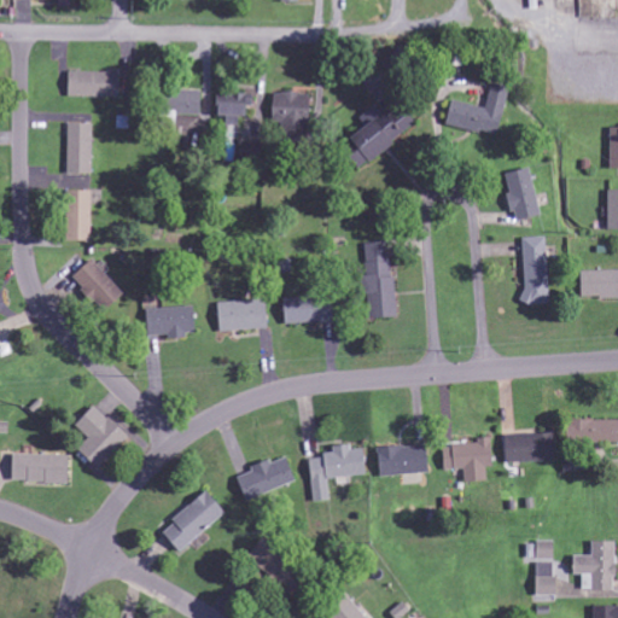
[(65,71),(65,97),(120,98),(120,74),(65,71)]
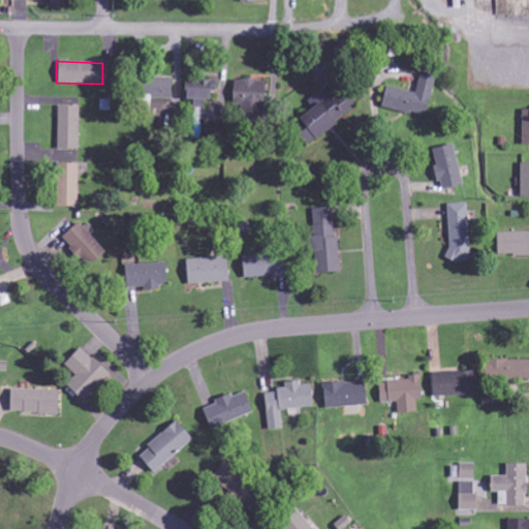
[(432,75),(417,72),(414,93),(383,87),(379,109),(424,117),(432,75)]
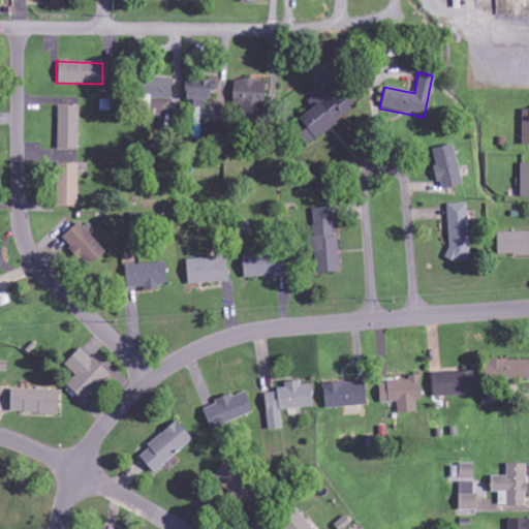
[(149,113),(150,98),(168,99),(169,79),(135,78),(134,113),(149,113)]
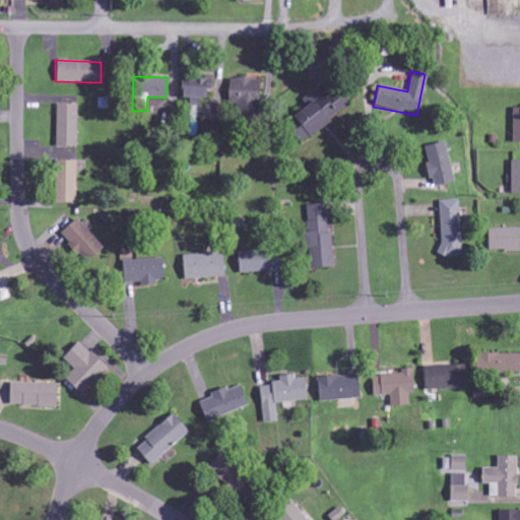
[(257,80),(228,78),(226,101),(240,101),(239,112),(256,113),(257,80)]
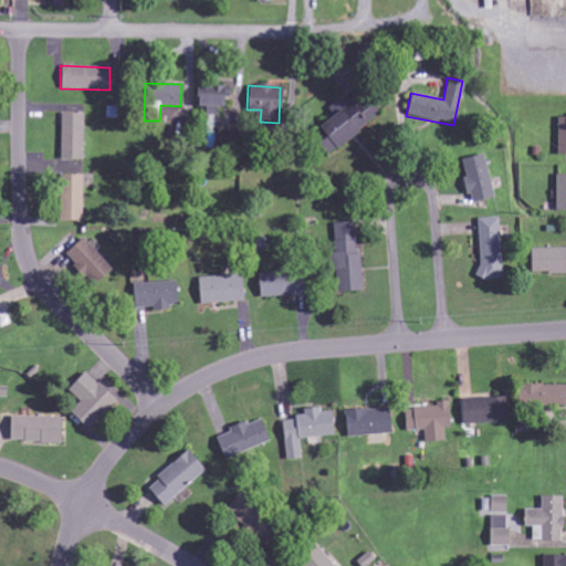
[(223,108),(224,98),(232,100),(233,87),(195,86),(195,107),(206,107),(206,115),(215,115),(216,108),(223,108)]
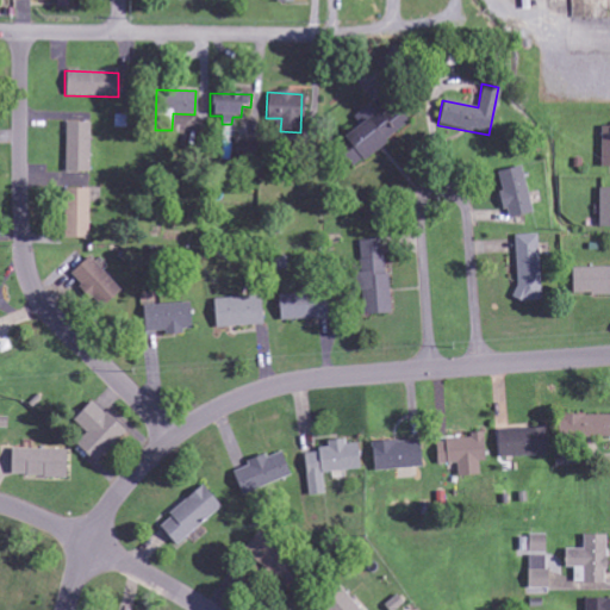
[(397,113),(383,124),(368,105),(352,118),(358,125),(338,138),(347,149),(340,155),(350,169),(406,126),(397,113)]
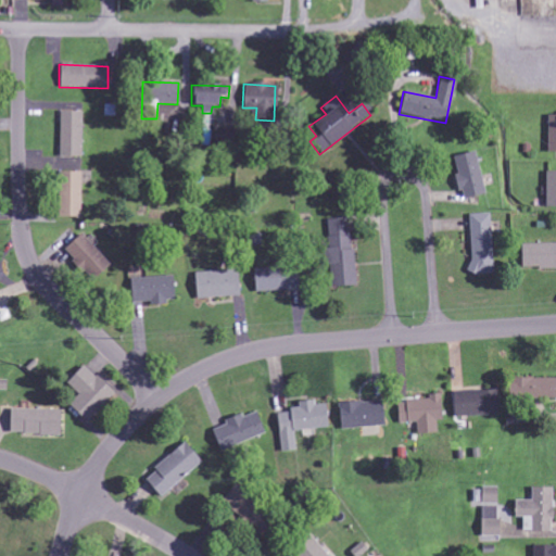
[(81,112),(59,112),(58,156),(80,158),(81,112)]
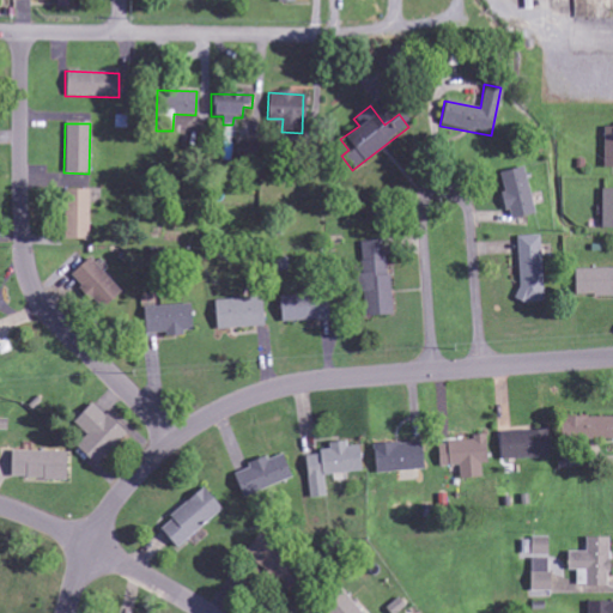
[(602,169),(612,169),(612,127),(602,128),(602,169)]
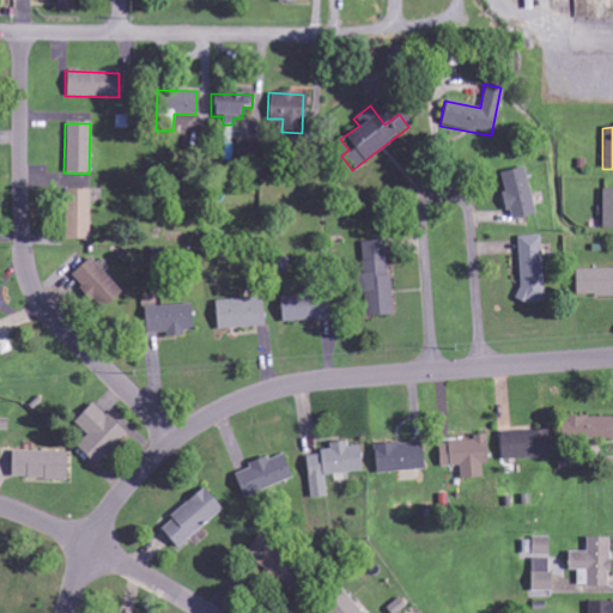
[(534,214),(523,168),(499,174),(503,193),(501,193),(508,222),(534,214)]
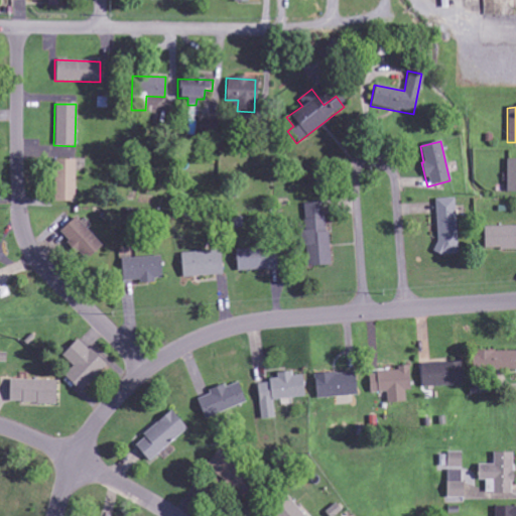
[(74,203),(75,160),(53,160),(53,202),(74,203)]
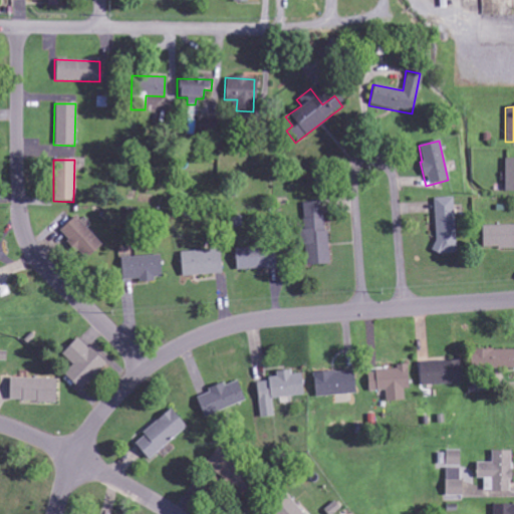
[(513,192),(513,160),(504,160),(503,192),(513,192)]
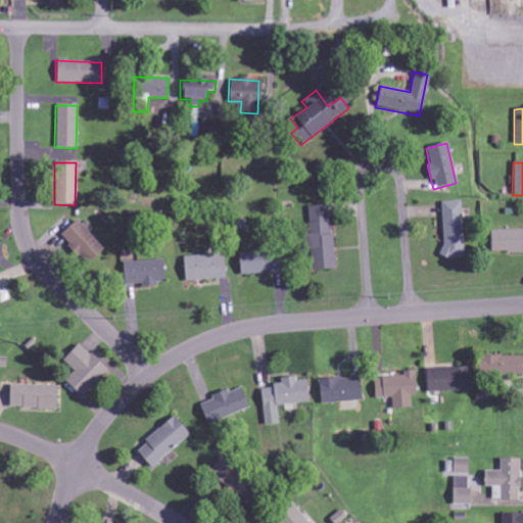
[(440,202),(442,259),(463,258),(461,201),(440,202)]
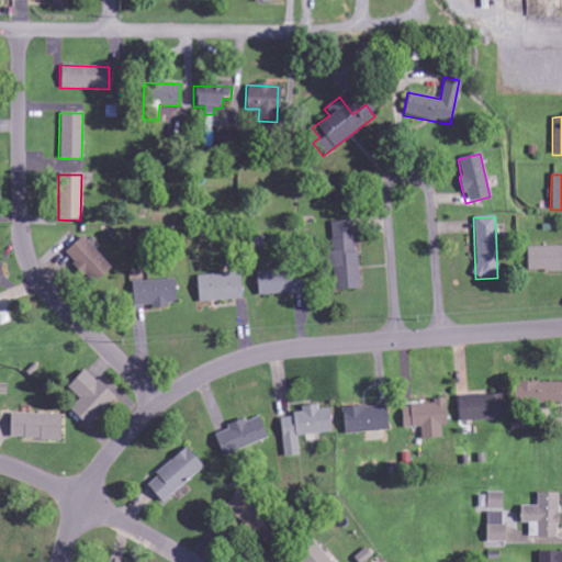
[(329,223),(332,251),(324,253),(326,269),(332,268),(334,291),(357,290),(351,221),(329,223)]
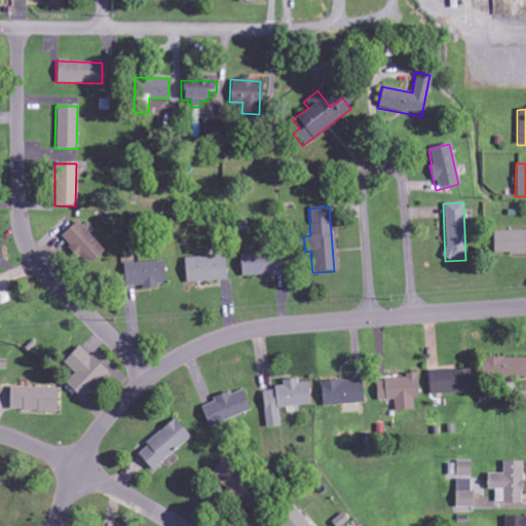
[(87,266),(103,249),(74,222),(58,238),(87,266)]
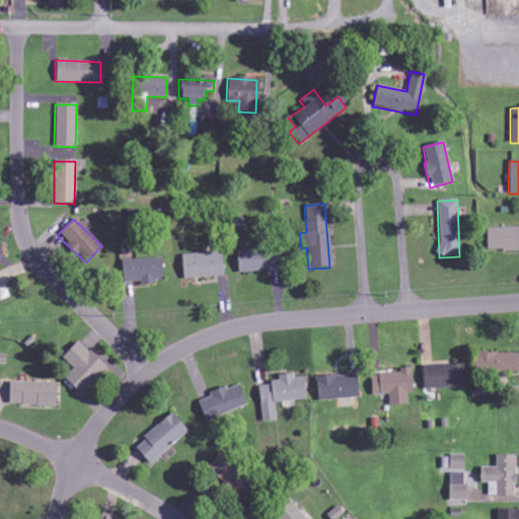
[(518,227),(485,228),(486,251),(518,250),(518,249),(518,246),(518,245),(518,227)]
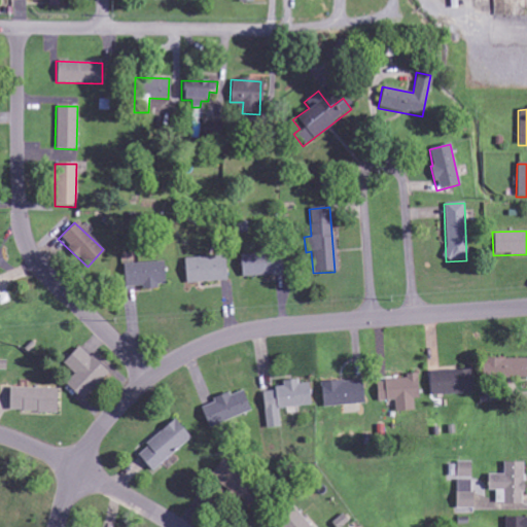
[(240,277),(279,276),(278,254),(239,255),(240,277)]
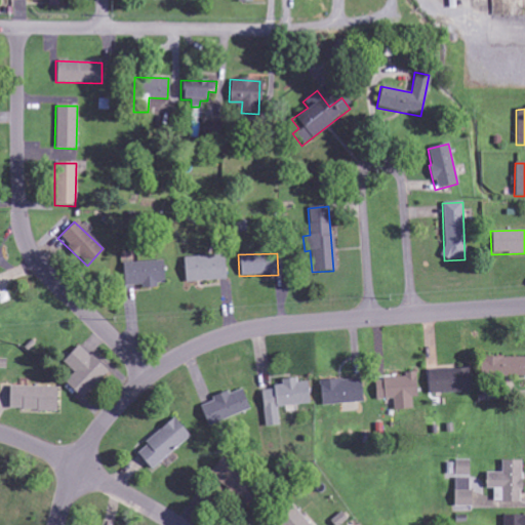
[(183,257),(184,281),(223,281),(223,256),(183,257)]
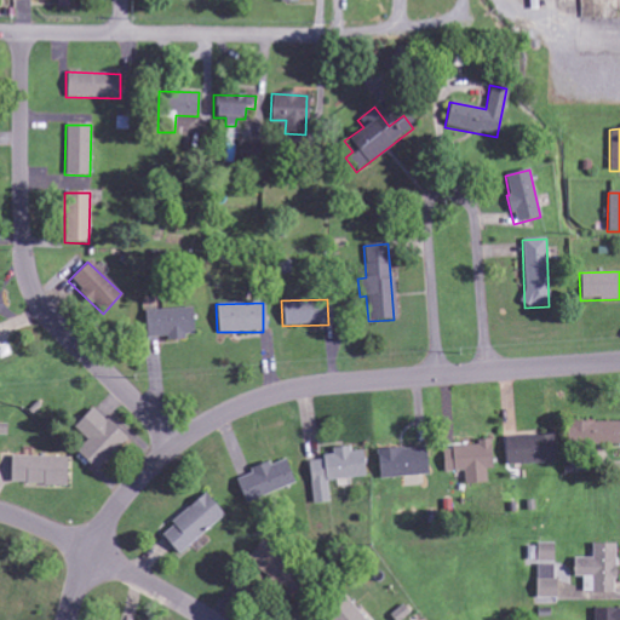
[(191,338),(190,309),(144,310),(144,338),(167,337),(167,339),(191,338)]
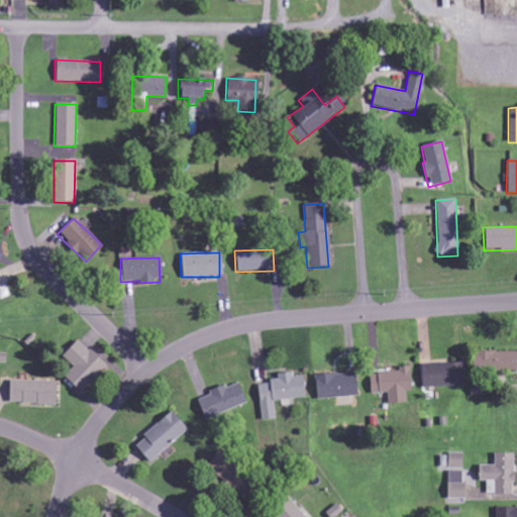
[(79,393),(104,366),(76,338),(60,355),(72,367),(62,377),(79,393)]
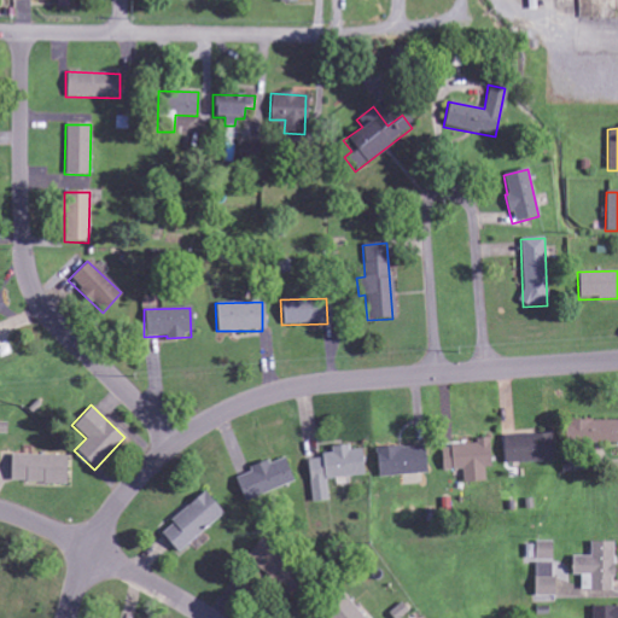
[(617,442),(617,419),(565,421),(565,443),(617,442)]
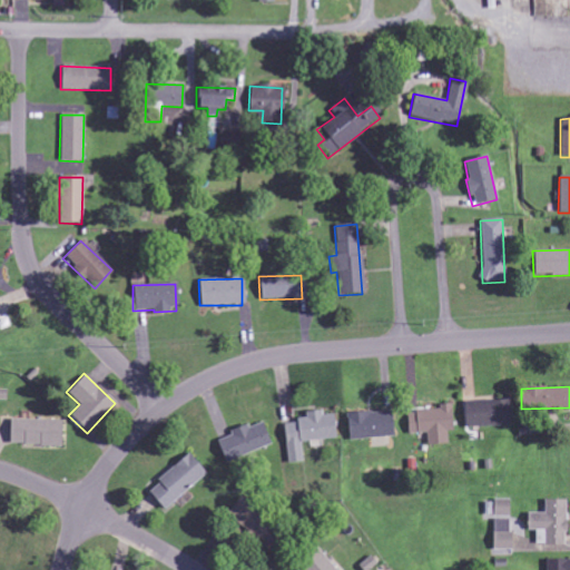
[(463,401),(463,426),(508,425),(507,400),(463,401)]
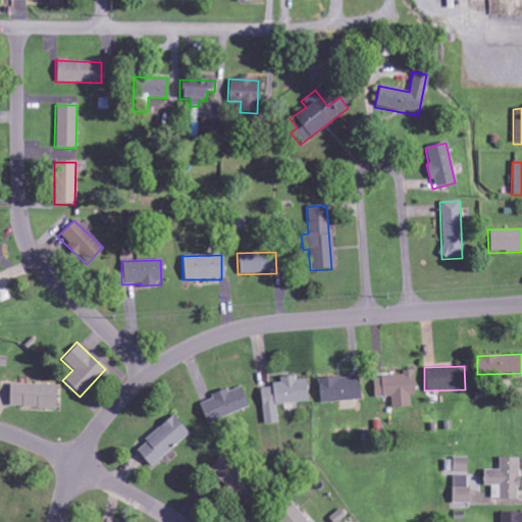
[(372,397),(389,397),(390,407),(409,406),(409,395),(412,395),(411,369),(401,370),(401,375),(371,376),(372,397)]
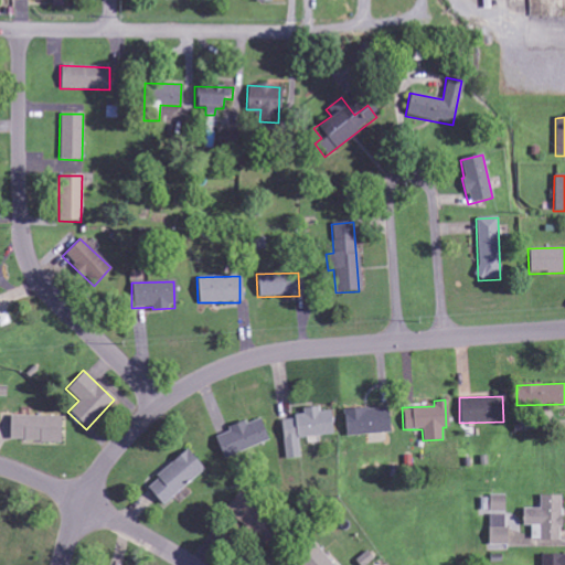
[(331,434),(329,411),(319,412),(318,406),(301,408),(302,416),(281,418),(285,458),(300,457),(298,437),(331,434)]
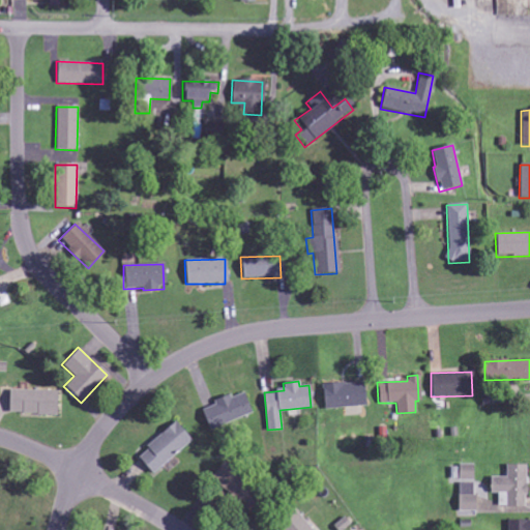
[(363,406),(362,382),(321,384),(322,408),(363,406)]
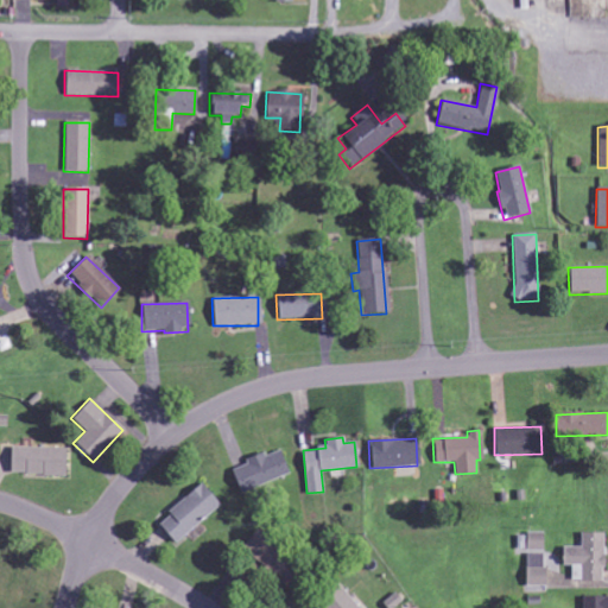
[(8,474),(63,475),(64,448),(8,447),(8,474)]
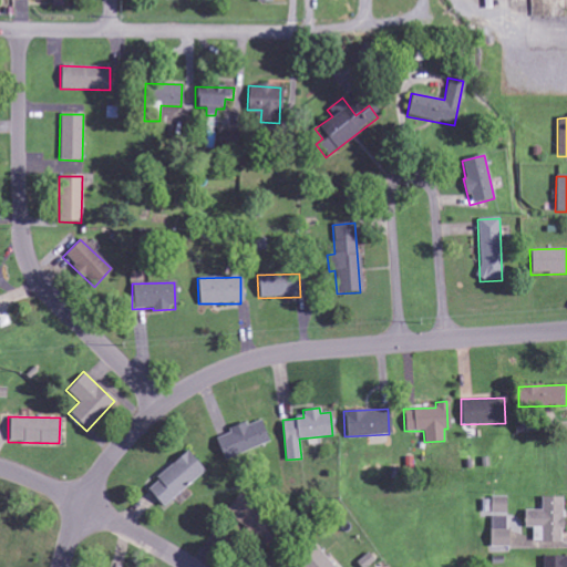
[(265,432),(260,421),(245,428),(249,439),(265,432)]
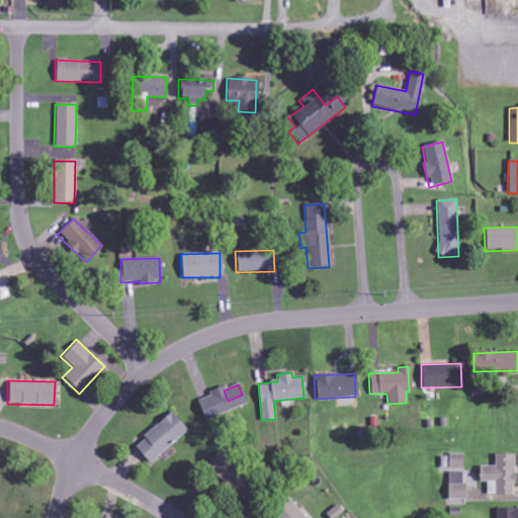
[(185,429),(170,413),(143,440),(146,443),(161,429),(173,441),(185,429)]
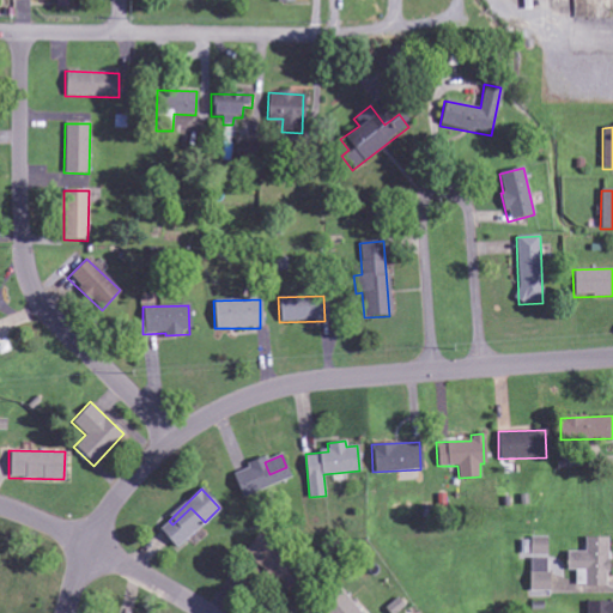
[(546,556),(547,538),(529,536),(528,554),(546,556)]
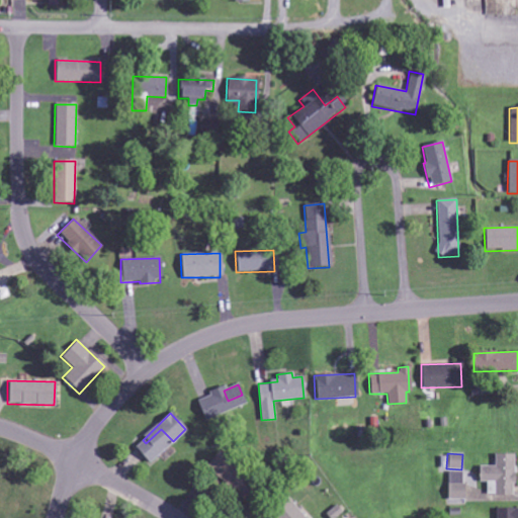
[(514,454),(494,453),(494,466),(479,465),(478,482),(487,482),(486,495),(512,496),(514,454)]
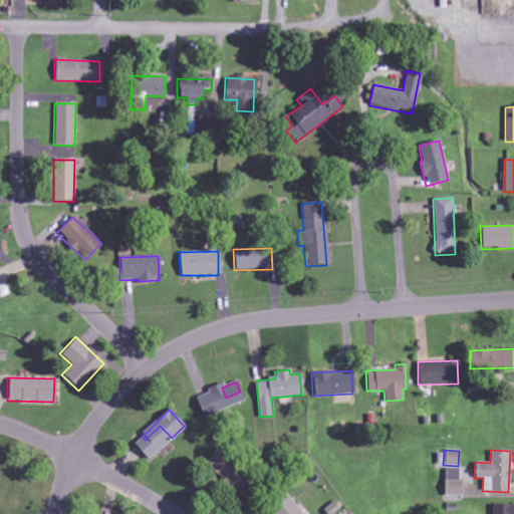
[(459,501),(460,468),(444,468),(443,501),(459,501)]
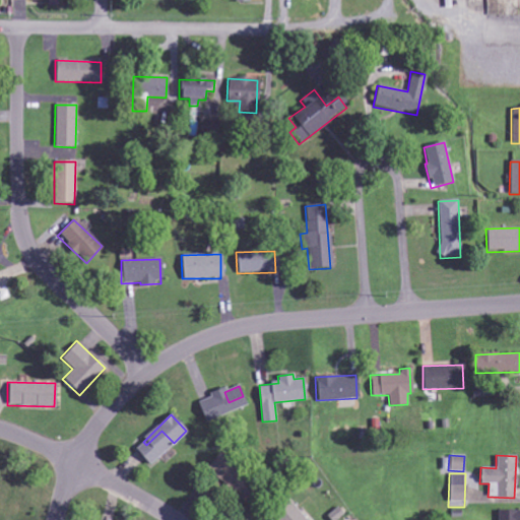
[(302,519),(302,508),(290,508),(290,503),(272,503),(272,519),(302,519)]
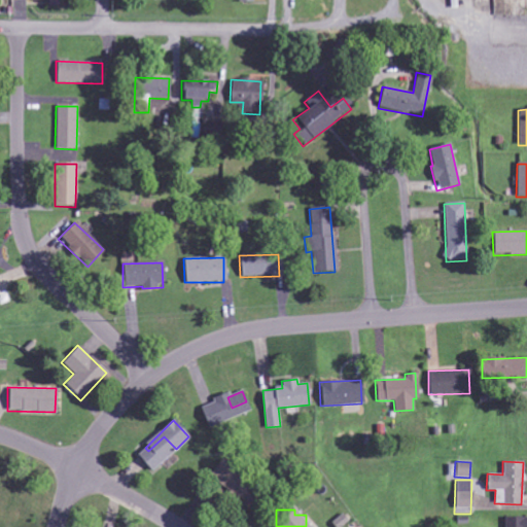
[(337,526),(341,526),(348,521),(343,514),(332,521),(337,526)]
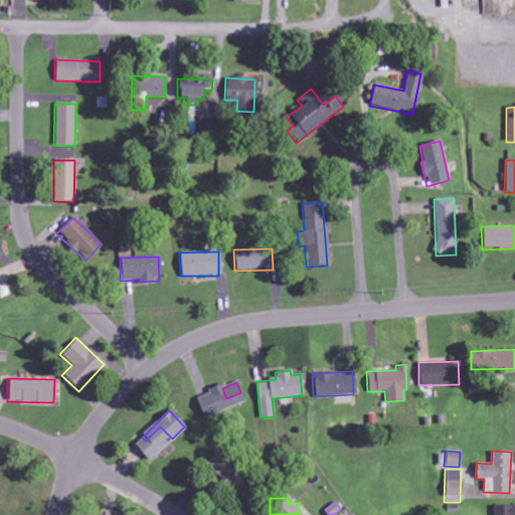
[(492,514),(514,514),(514,505),(492,505),(492,514)]
